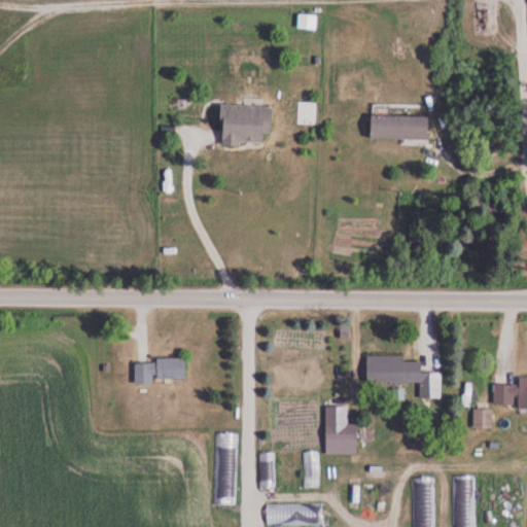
[(317,30),(317,15),(300,14),(299,29),(317,30)]
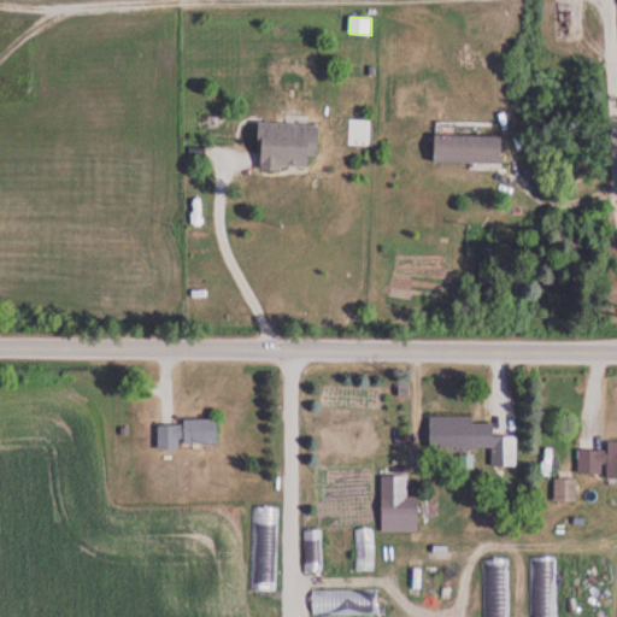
[(319,125),(259,123),(258,170),(309,171),(309,158),(318,158),(319,125)]
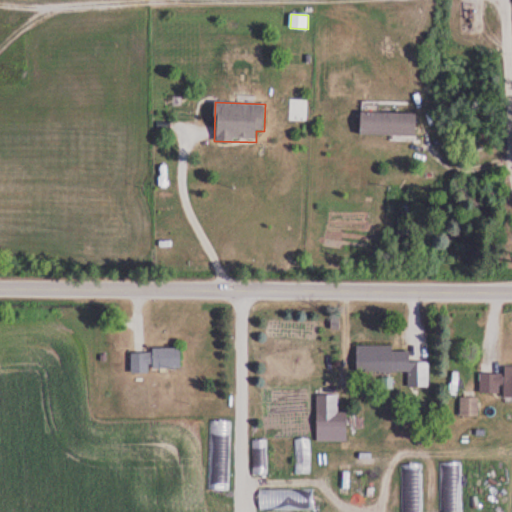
[(417,113),(360,113),(360,135),(417,135),(417,113)]
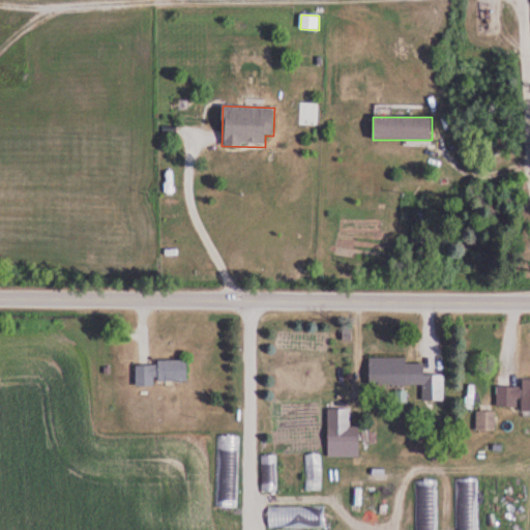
[(444,401),(444,374),(423,374),(424,363),(407,363),(407,358),(370,358),(370,385),(423,385),(423,401),(444,401)]
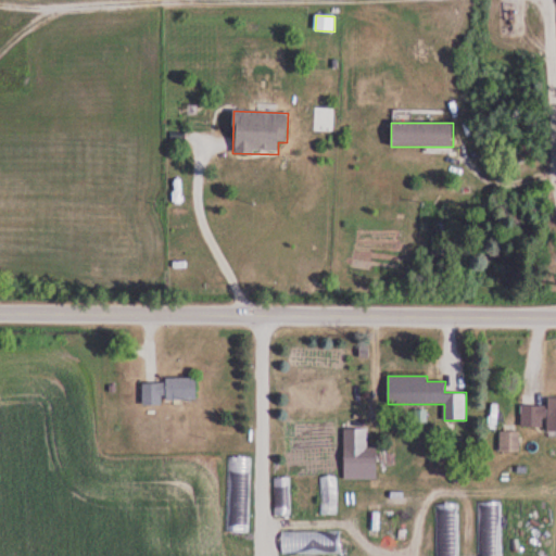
[(165,378),(165,382),(142,382),(142,406),(164,406),(164,402),(197,402),(197,378),(165,378)]
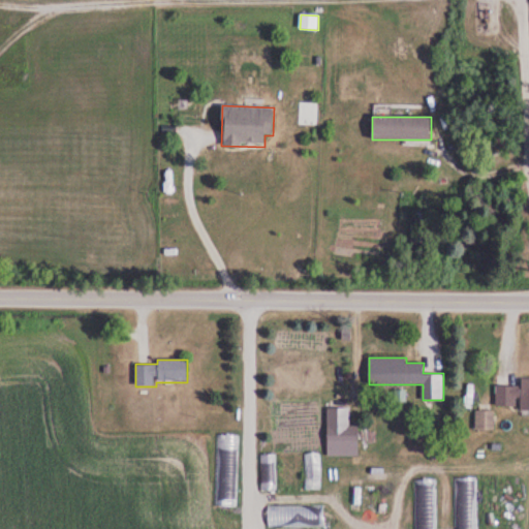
[(528,377),(522,378),(522,385),(496,385),(496,407),(528,407),(528,377)]
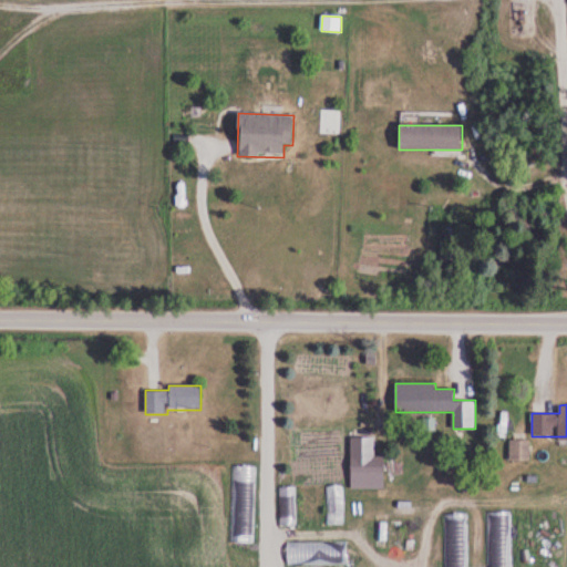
[(385,490),(385,457),(374,457),(374,437),(352,437),(352,490),(385,490)]
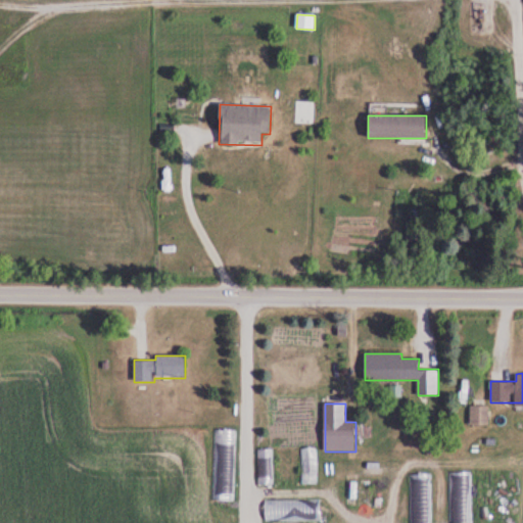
[(471,424),(488,424),(488,407),(471,407),(471,424)]
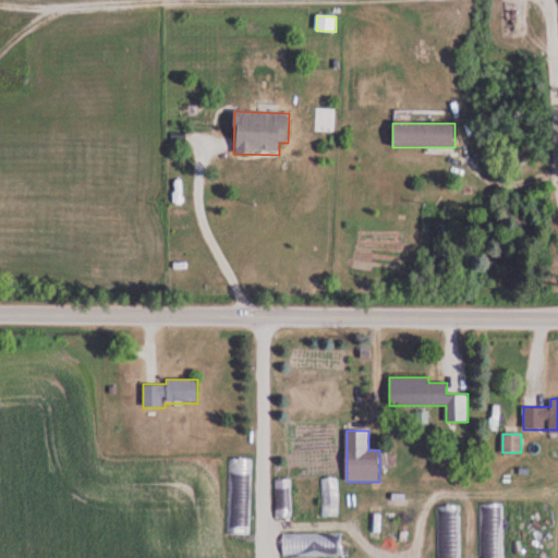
[(252,460),(229,460),(229,534),(252,534),(252,460)]
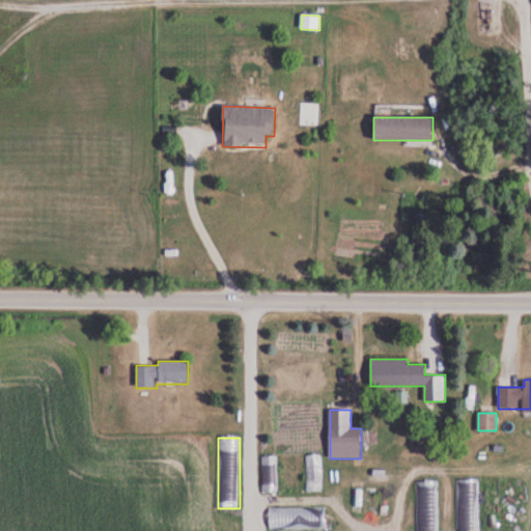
[(307,455),(307,493),(322,493),(322,455),(307,455)]
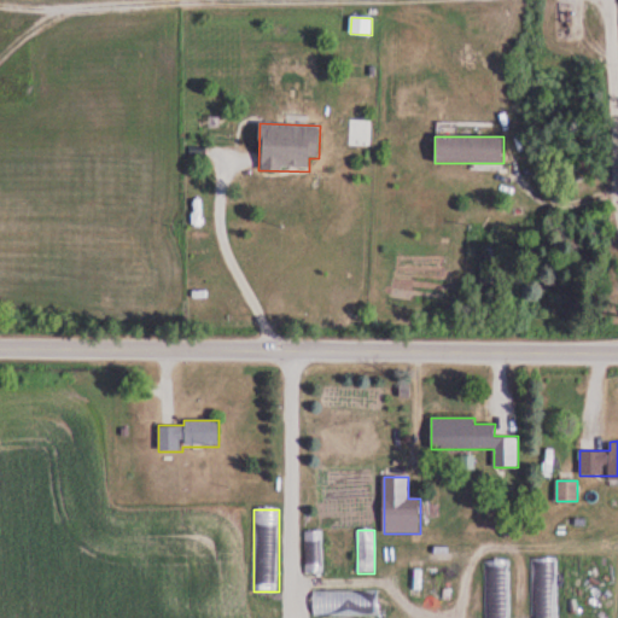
[(305,573),(325,573),(325,531),(305,531),(305,573)]
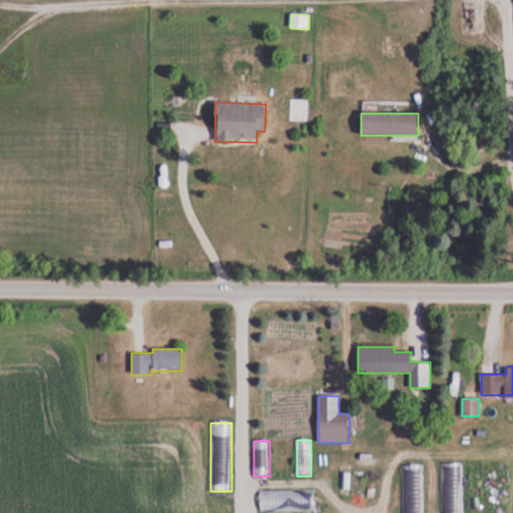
[(423,512),(424,465),(404,465),(403,512),(423,512)]
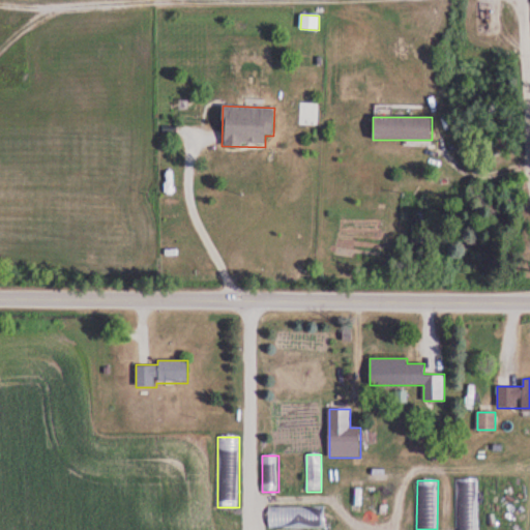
[(269,529),(325,529),(325,507),(269,507),(269,529)]
